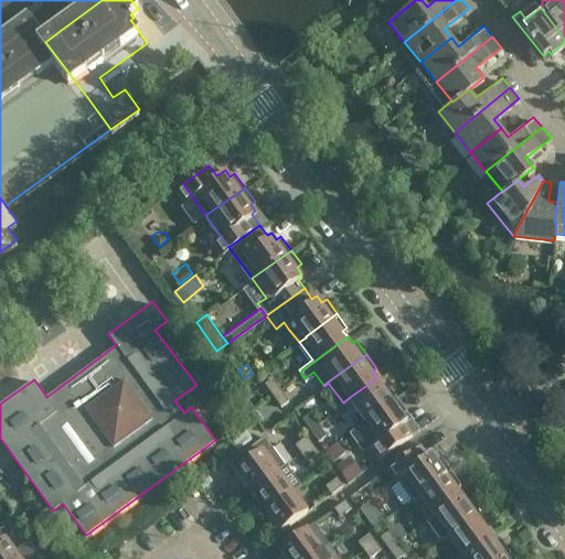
[(273,391),(280,385),(273,374),(264,379),(273,391)]
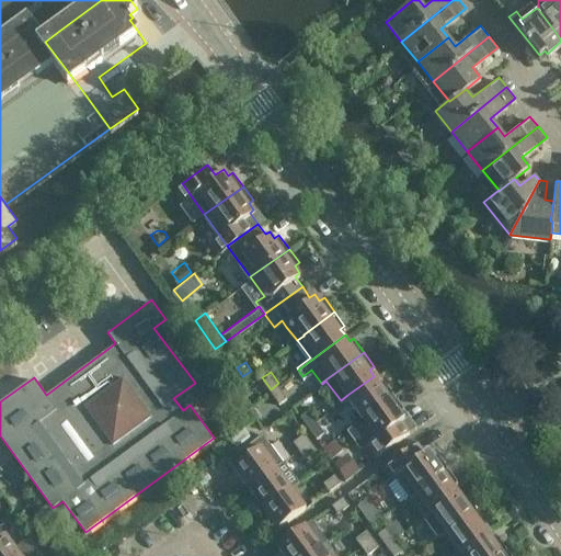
[(362,416),(393,393),(384,379),(379,383),(374,376),(347,395),(362,416)]
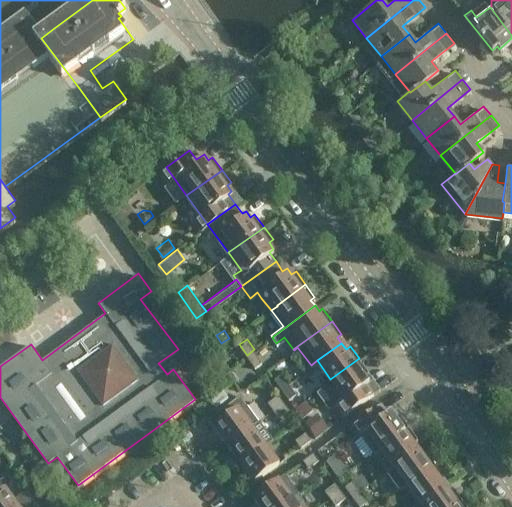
[(262,360),(254,349),(247,355),(255,365),(262,360)]
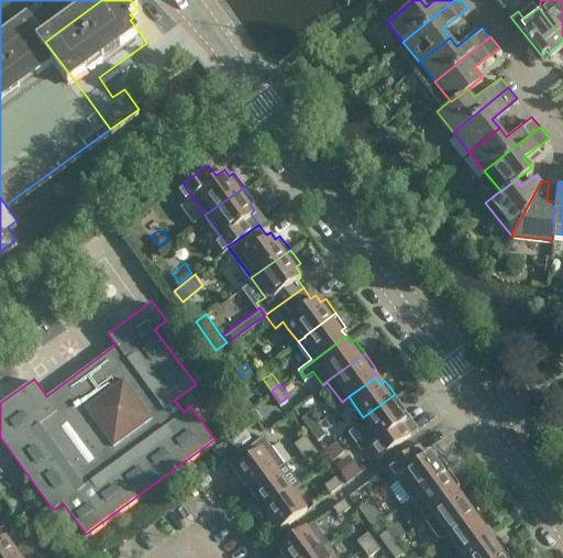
[(418,426),(395,394),(363,417),(374,431),(366,436),(378,453),(405,435),(418,426)]
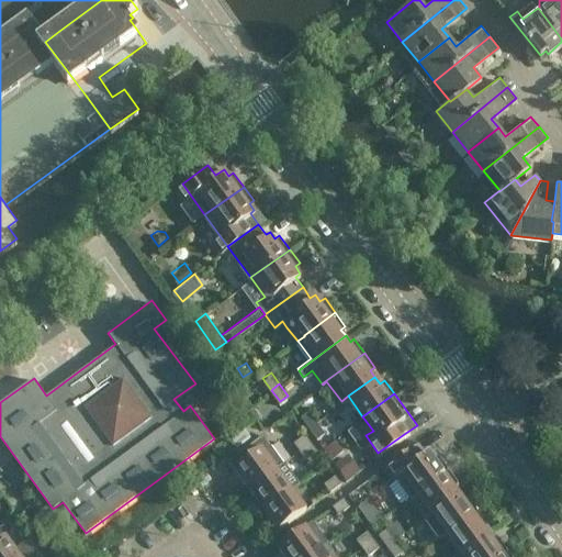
[(307,425),(318,418),(311,407),(300,414),(307,425)]
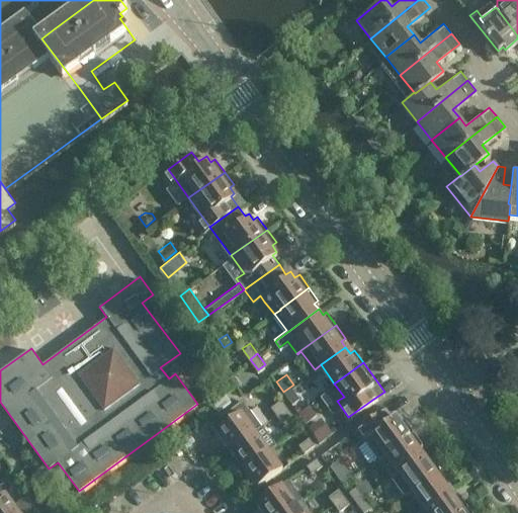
[(300,395),(293,385),(283,392),(291,402),(300,395)]
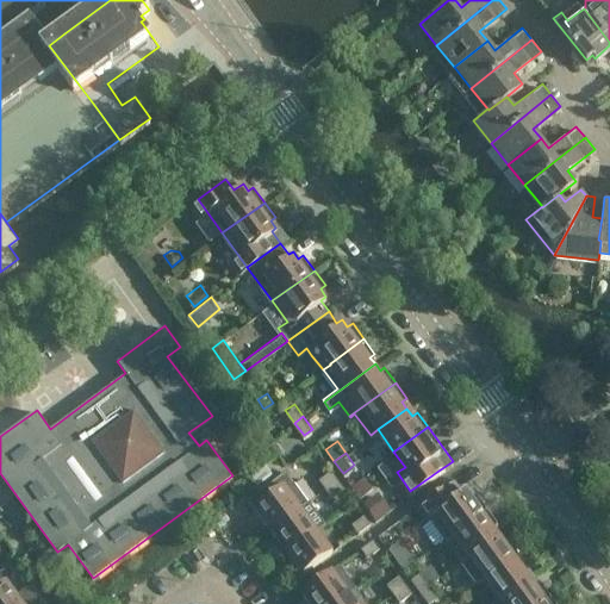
[(265,460),(249,472),(256,481),(272,471),(265,460)]
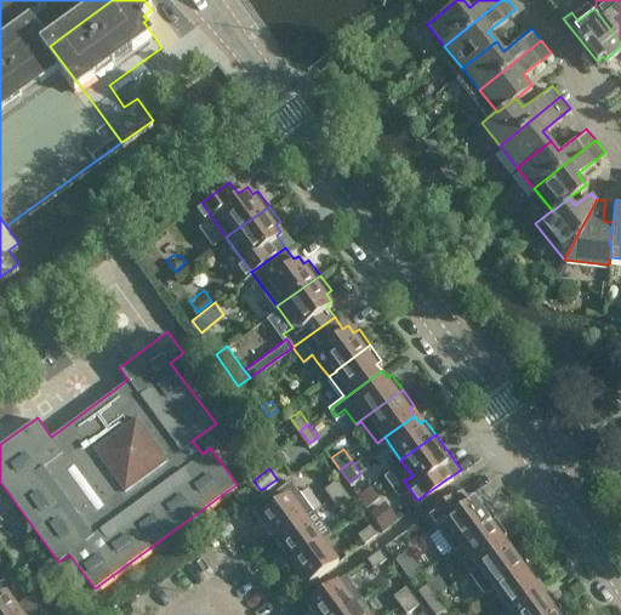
[(251,506),(274,537),(306,514),(313,508),(291,477),(251,506)]
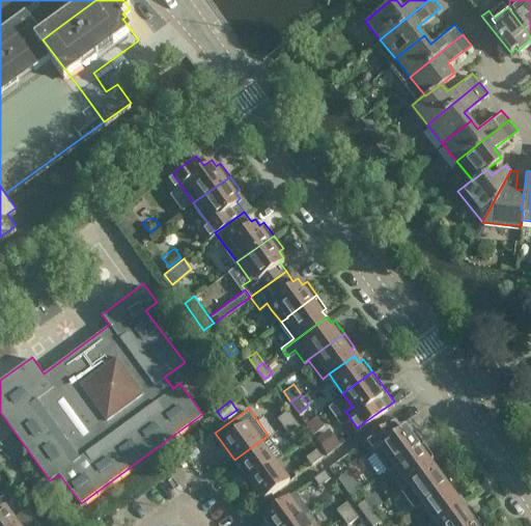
[(282,423),(294,415),(287,408),(277,415),(282,423)]
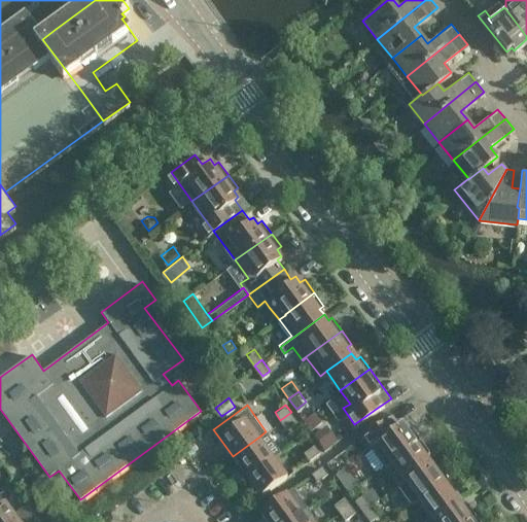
[(314,411),(304,418),(311,427),(321,420),(314,411)]
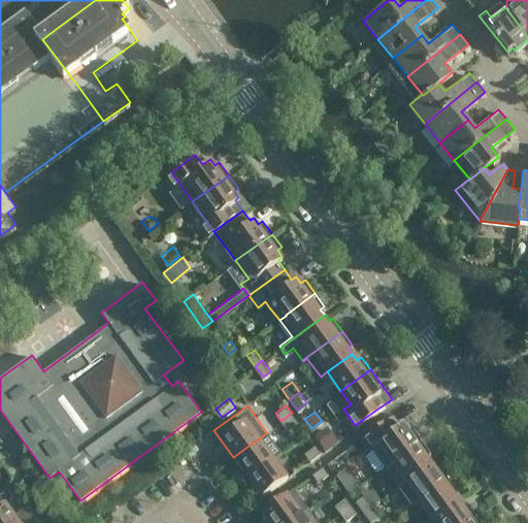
[(297,421),(292,413),(281,421),(287,429),(297,421)]
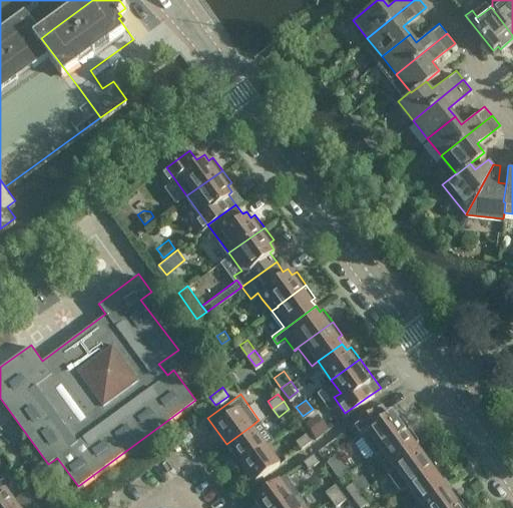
[(380,447),(409,426),(399,413),(395,416),(391,410),(388,412),(381,403),(350,425),(358,435),(360,433),(364,439),(370,434),(380,447)]
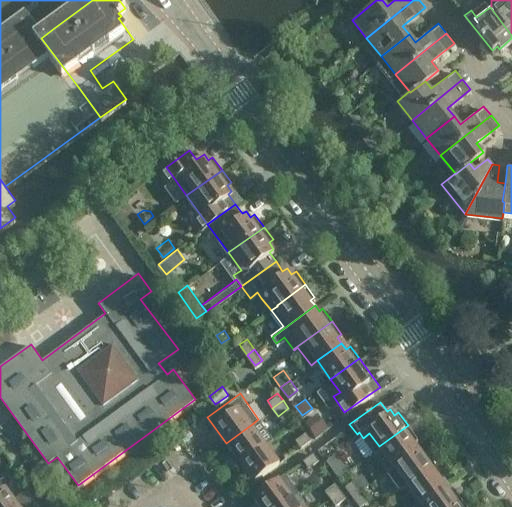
[(317,410),(305,419),(315,434),(327,425),(317,410)]
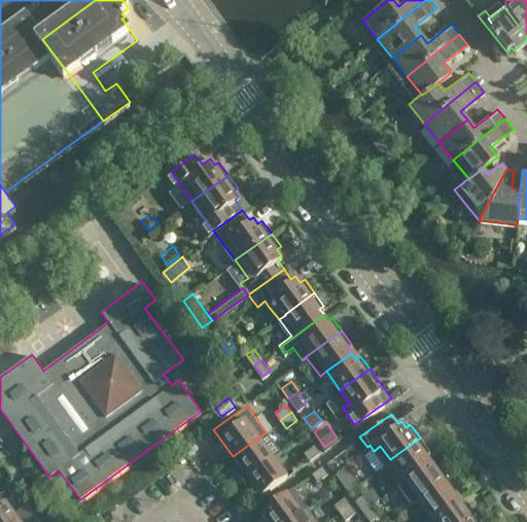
[(259,437),(233,456),(246,474),(272,455),(259,437)]
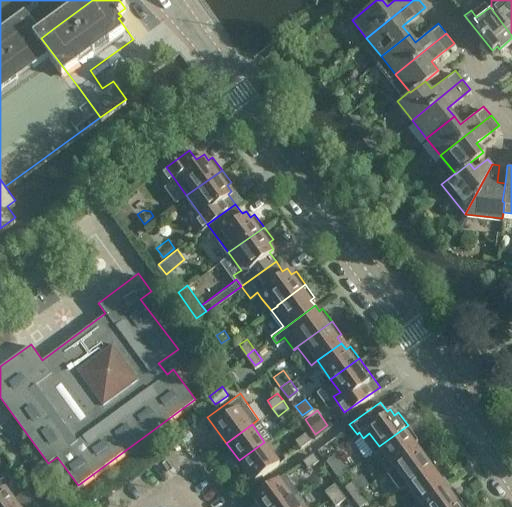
[(417,438),(408,425),(379,446),(393,465),(417,447),(413,441),(417,438)]
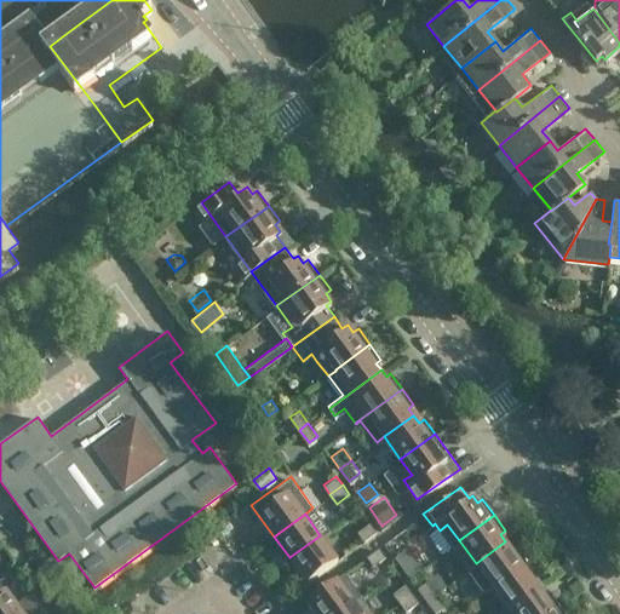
[(356,531),(362,539),(375,531),(368,521),(356,531)]
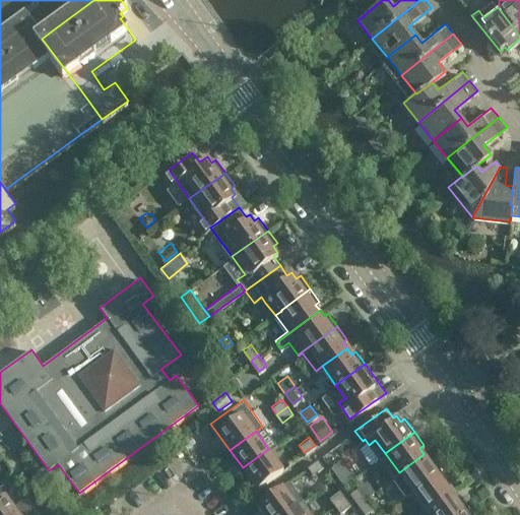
[(268,449),(243,467),(257,487),(282,468),(268,449)]
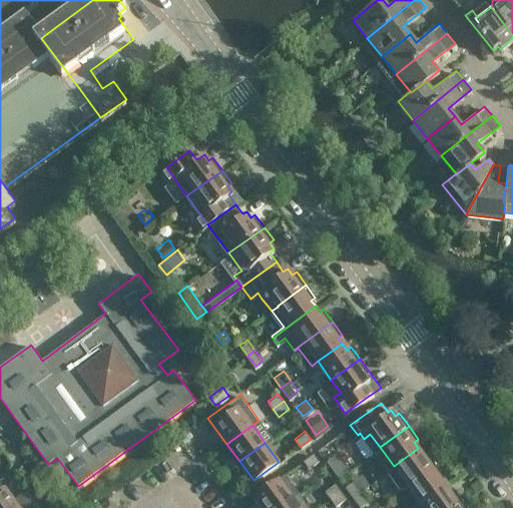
[(407,485),(436,464),(426,451),(423,454),(418,448),(394,466),(407,485)]
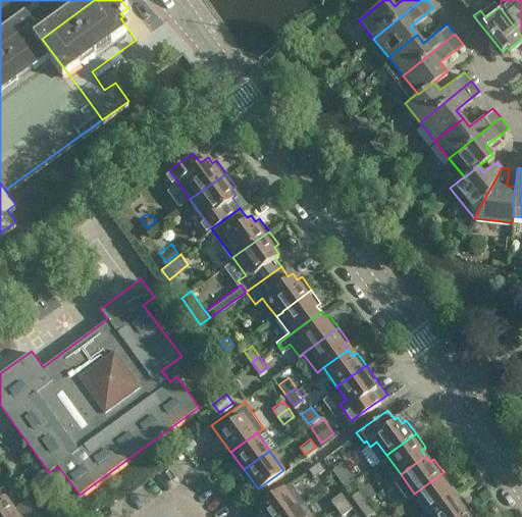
[(318,460),(308,468),(313,475),(324,468),(318,460)]
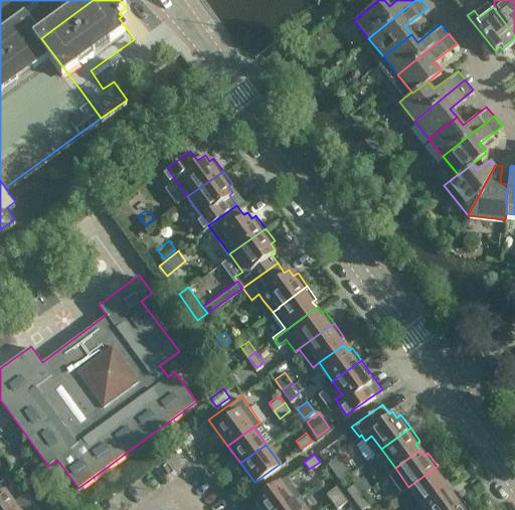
[(447,478),(438,466),(408,487),(422,505),(448,487),(444,481),(447,478)]
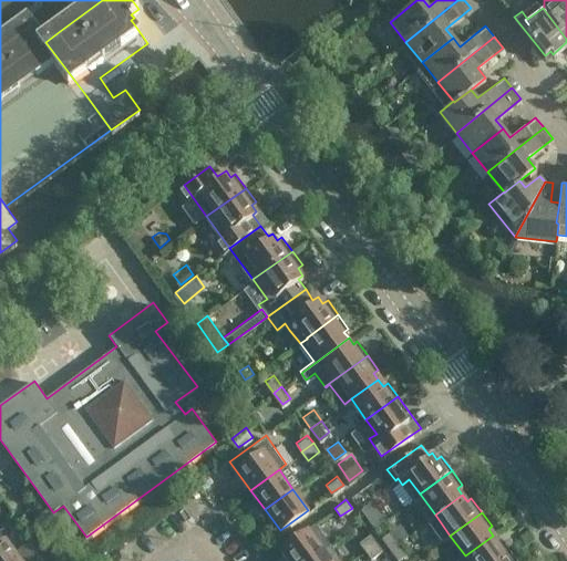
[(279,548),(288,560),(306,560),(330,543),(315,522),(279,548)]
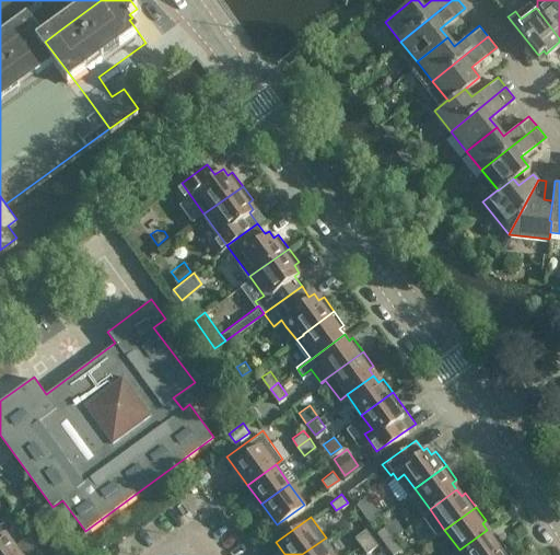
[(0,554),(16,554),(27,547),(22,539),(15,544),(0,523),(0,554)]
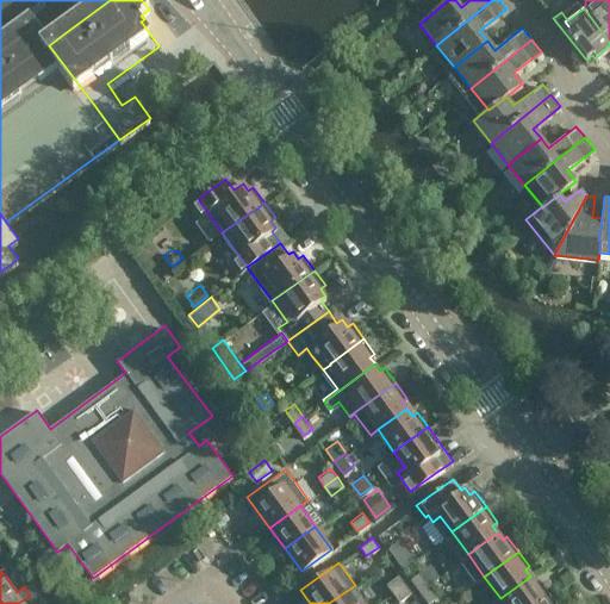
[(421,589),(429,583),(419,571),(411,577),(421,589)]
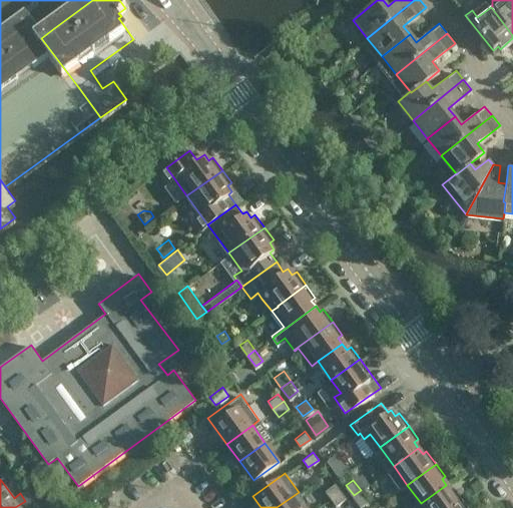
[(331,497),(341,489),(336,482),(325,490),(331,497)]
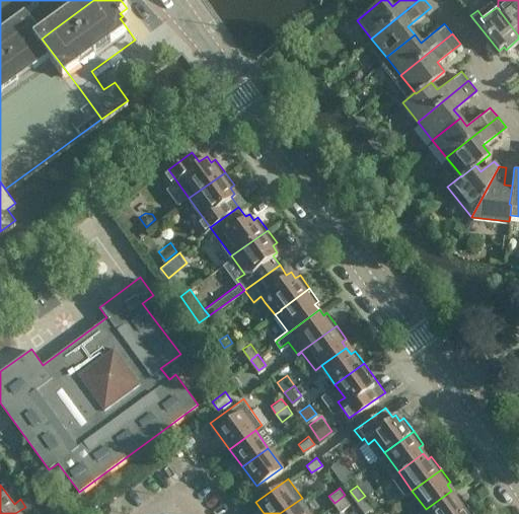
[(455,496),(451,491),(426,509),(419,513),(457,513),(468,506),(458,494),(455,496)]
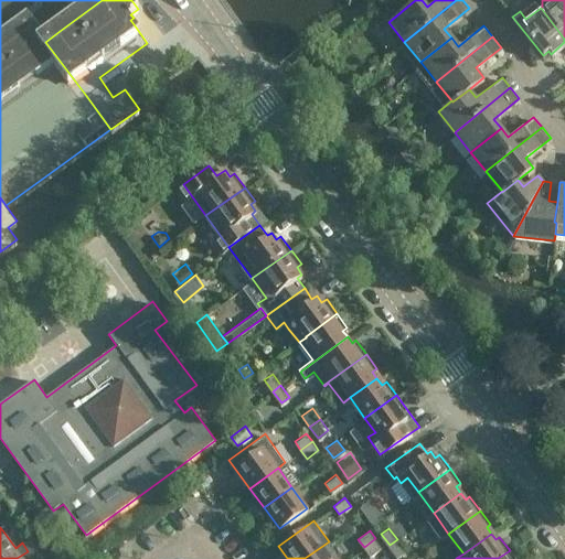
[(33,535),(22,543),(28,551),(40,543),(33,535)]
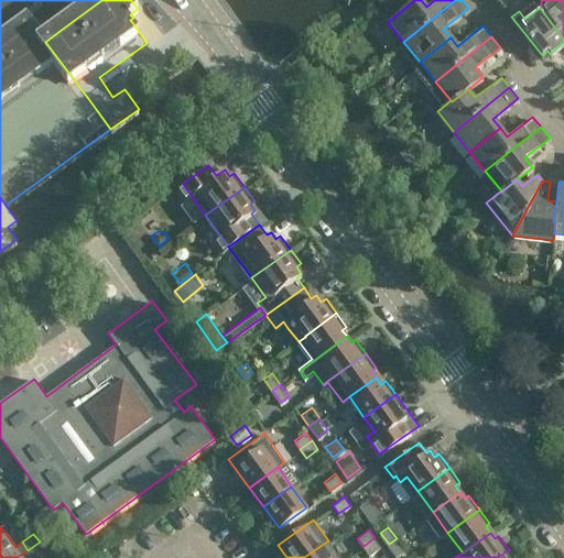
[(381,546),(375,537),(364,546),(369,555),(381,546)]
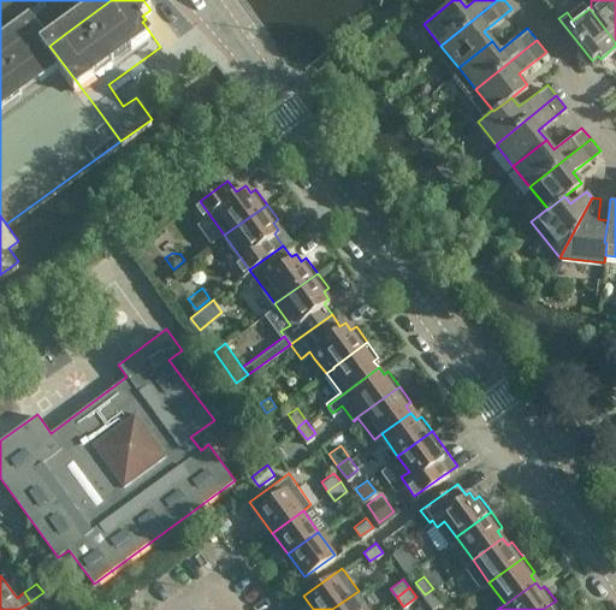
[(442,600),(433,588),(425,594),(433,606),(442,600)]
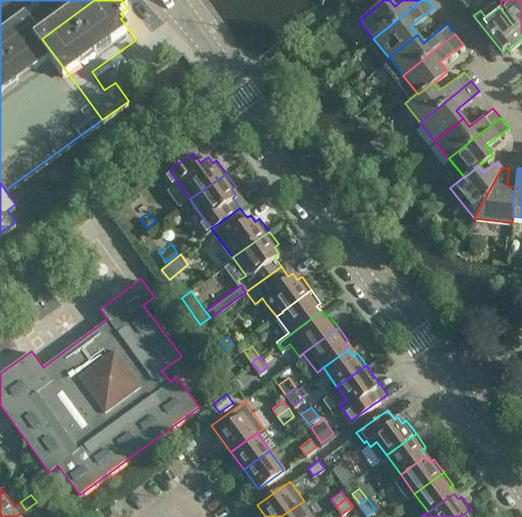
[(315,516),(304,501),(281,516),(315,516)]
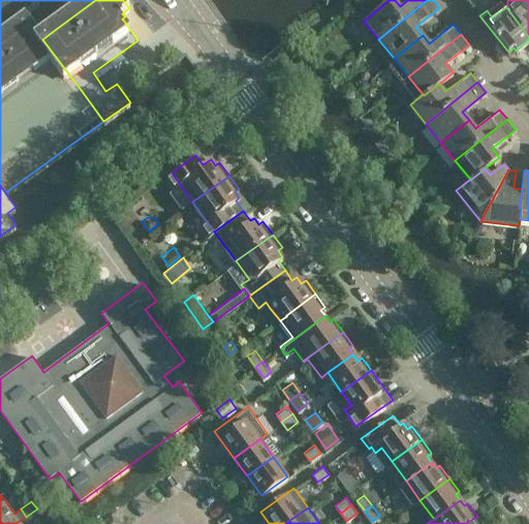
[(37,509),(26,517),(31,523),(42,516),(37,509)]
